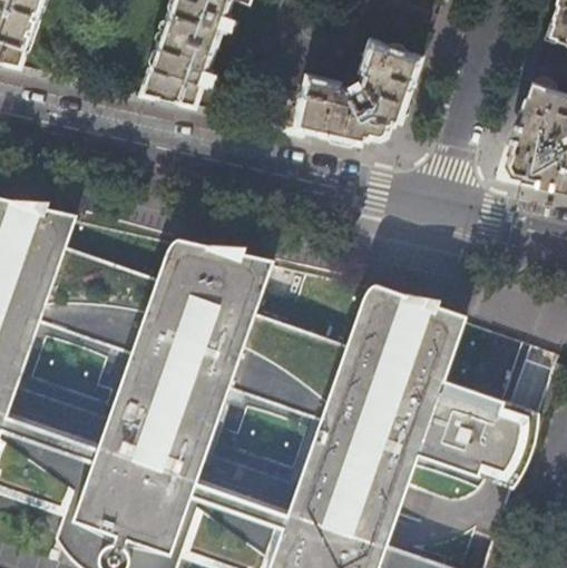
[(0,64),(19,68),(41,0),(0,0),(0,64)]
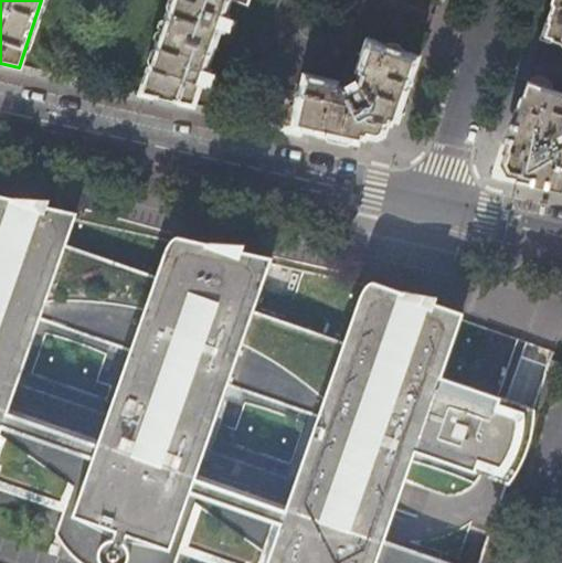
[(170,0),(138,94),(192,107),(199,85),(204,86),(204,85),(207,86),(208,84),(211,85),(213,76),(211,76),(212,73),(209,73),(209,71),(204,70),(218,31),(222,33),(223,31),(228,33),(229,30),(232,31),(234,23),(232,22),(232,20),(228,18),(228,17),(223,16),(228,0),(234,0),(245,3),(245,0),(170,0)]
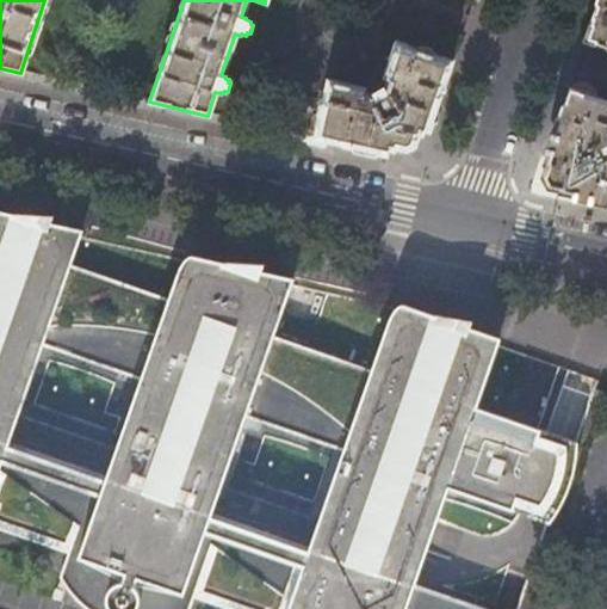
[(606,0),(598,0),(584,41),(604,47),(604,49),(606,53),(606,0)]
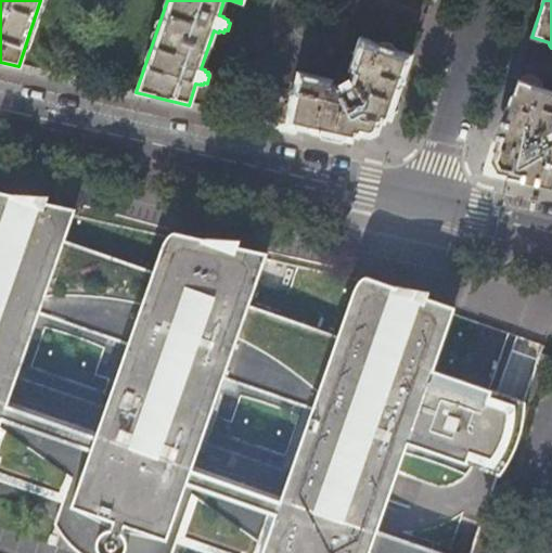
[(285,127),(349,141),(350,136),(356,137),(357,134),(363,136),(376,128),(379,121),(382,123),(383,117),(388,119),(388,118),(410,56),(359,39),(348,69),(351,72),(349,78),(348,76),(346,78),(345,75),(335,80),(337,82),(334,85),(335,86),(329,85),(330,80),(296,73),(285,127)]
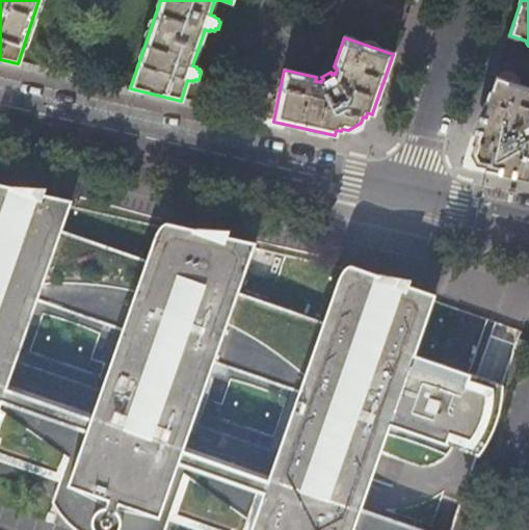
[(497,171),(528,178),(528,123),(528,122),(528,90),(516,85),(517,81),(516,78),(500,73),(498,75),(496,79),(495,78),(475,133),(478,134),(476,142),(478,143),(474,155),(478,161),(490,164),(488,166),(498,168),(497,171)]
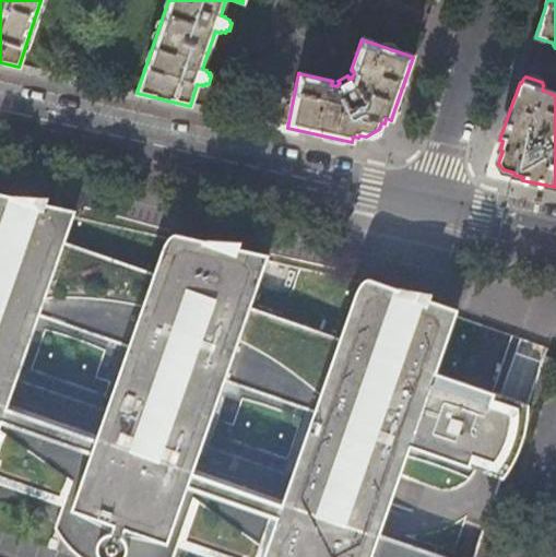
[(0,472),(2,472),(18,476),(40,486),(52,494),(72,511),(79,520),(91,528),(99,531),(102,538),(99,543),(98,546),(99,554),(101,556),(128,556),(130,550),(129,543),(138,546),(141,546),(154,546),(168,543),(181,543),(209,544),(219,545),(235,550),(245,556),(440,556),(379,535),(411,447),(430,453),(433,449),(441,451),(445,458),(466,465),(500,477),(510,463),(518,449),(523,430),(525,414),(525,403),(513,399),(436,372),(456,318),(458,309),(370,279),(367,279),(362,281),(357,284),(349,309),(339,338),(248,307),(264,261),(267,253),(186,235),(178,234),(173,238),(169,241),(168,243),(160,265),(156,274),(67,244),(74,220),(75,217),(78,210),(0,181),(0,472)]
